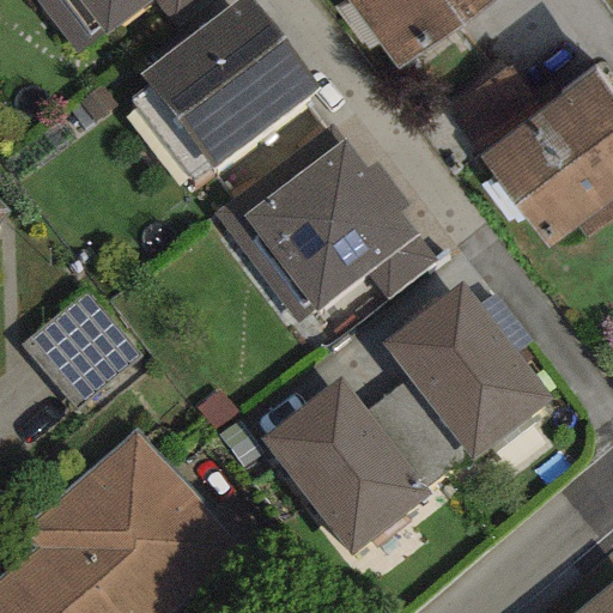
[(30,0),(73,56),(146,0),(153,0),(174,26),(206,0),(30,0)]
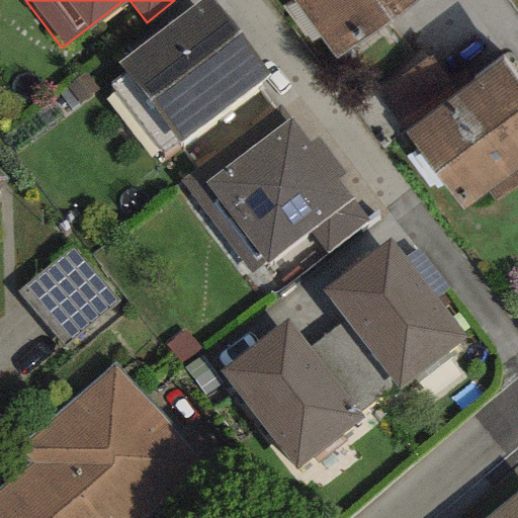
[(268,74),(210,0),(197,0),(116,63),(179,143),(268,74)]
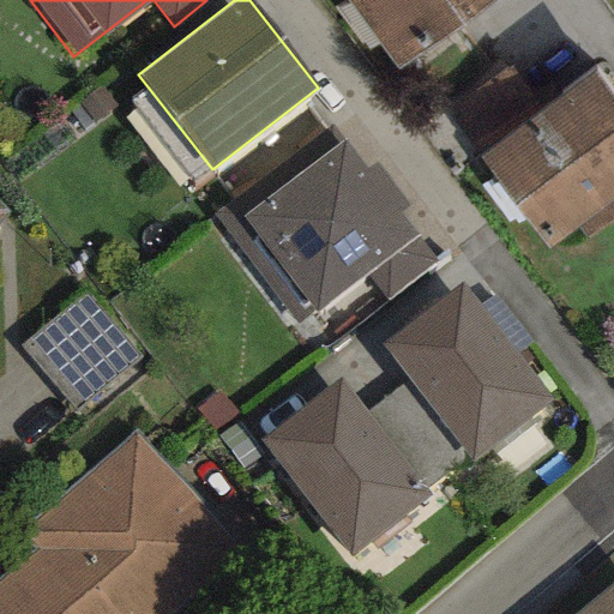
[(489,0),(343,0),(393,68),(489,0)]
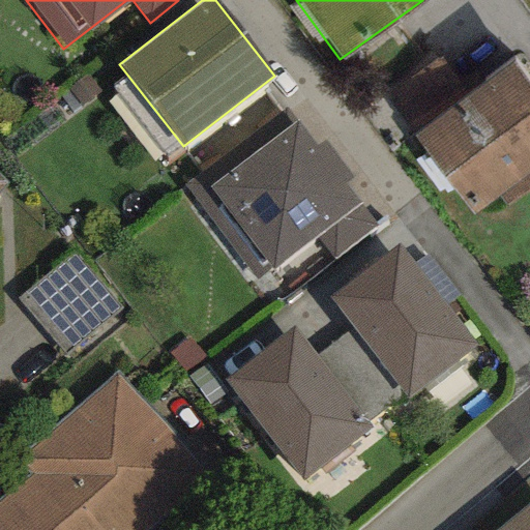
[(439,56),(388,91),(471,210),(496,194),(505,207),(529,189),(529,80),(512,56),(463,90),(439,56)]
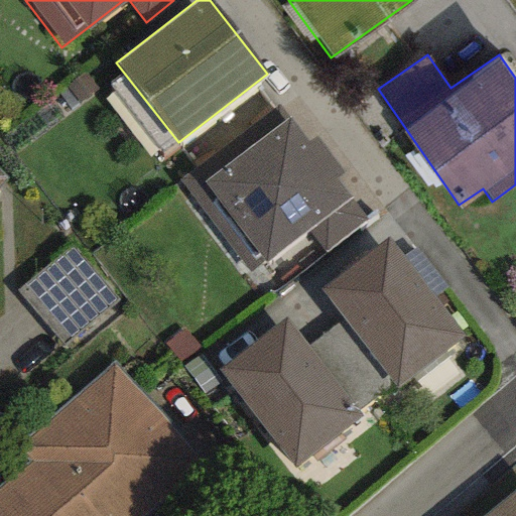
[(365,220),(278,103),(173,180),(244,275),(307,229),(324,251),(365,220)]
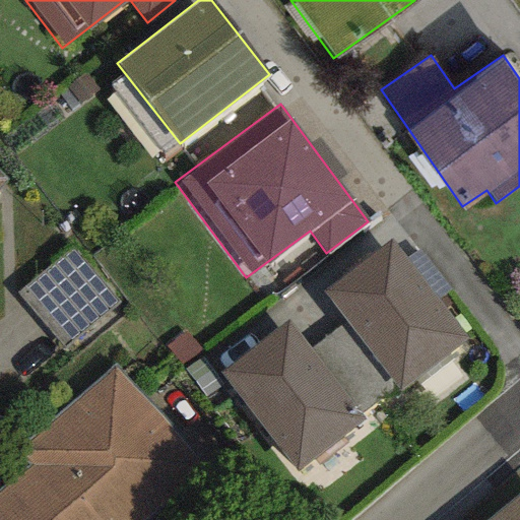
[(463,338),(387,241),(322,291),(344,321),(395,385),(398,389),(463,338)]
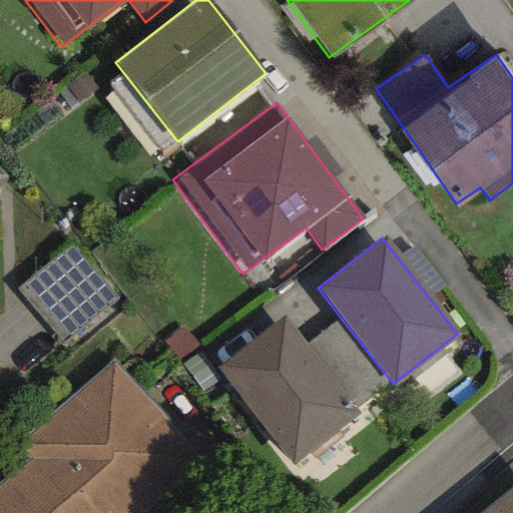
[(114,299),(70,245),(14,293),(58,345),(114,299)]
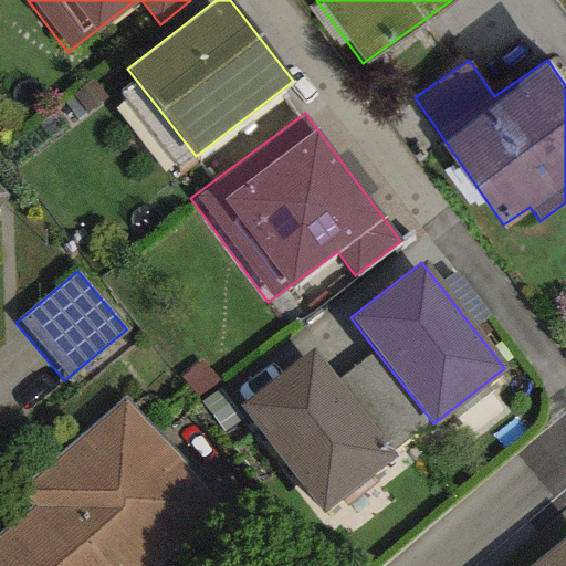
[(375,349),(334,381),(389,451),(430,419),(375,349)]
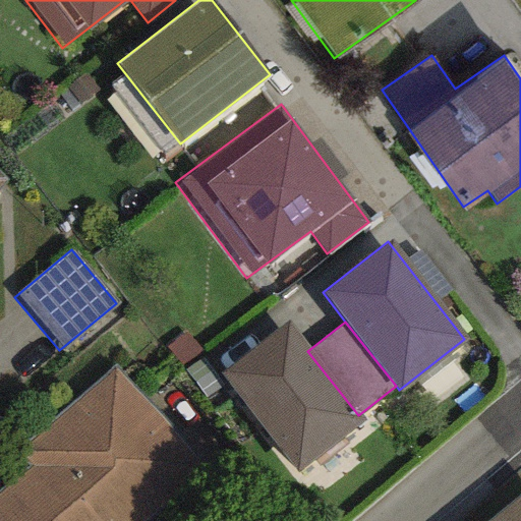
[(307,351),(287,324),(220,375),(296,473),(363,421),(358,415),(307,351)]
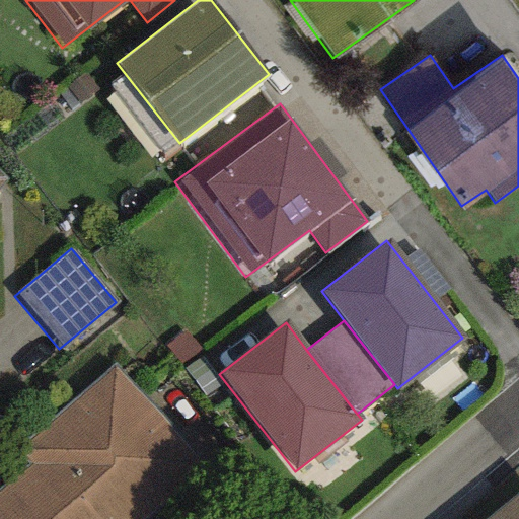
[(30,467),(0,493),(0,518),(144,518),(202,471),(116,368),(16,451),(30,467)]
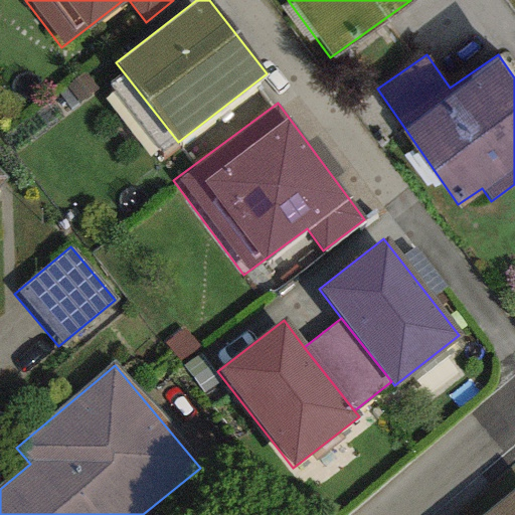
[(514,514),(514,489),(484,514),(514,514)]
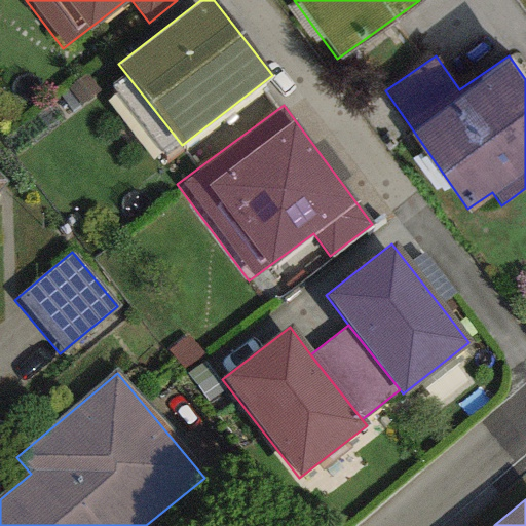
All buildings are outlined.
